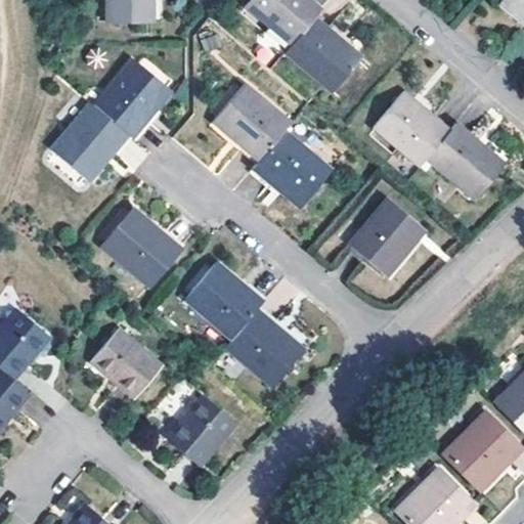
[(151,0),(104,0),(104,18),(150,18),(151,0)]
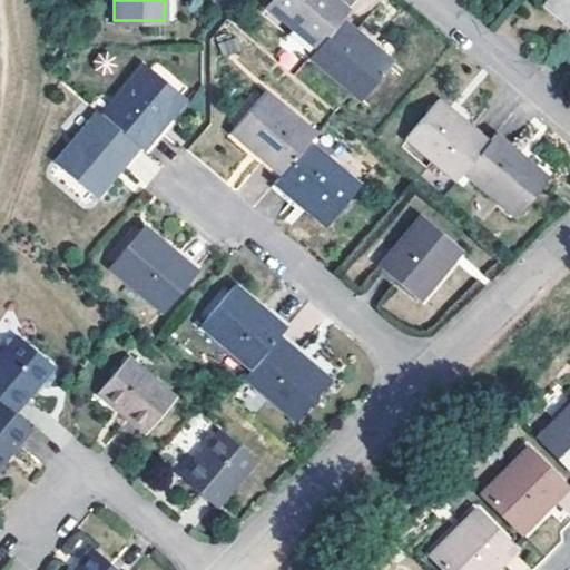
[(271,0),(266,6),(316,48),(340,21),(349,10),(336,0),(271,0)]
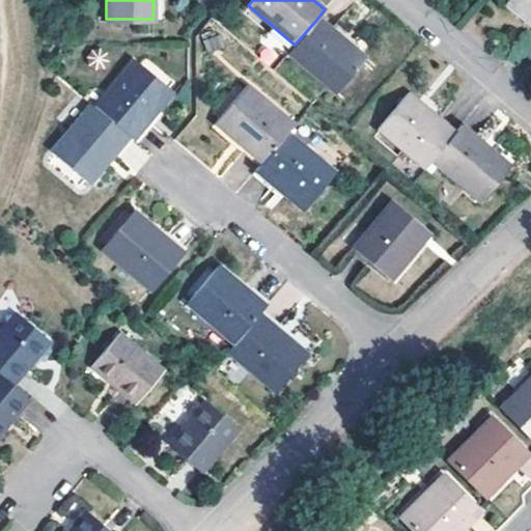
[(530,0),(507,0),(529,19),(530,20),(530,0)]
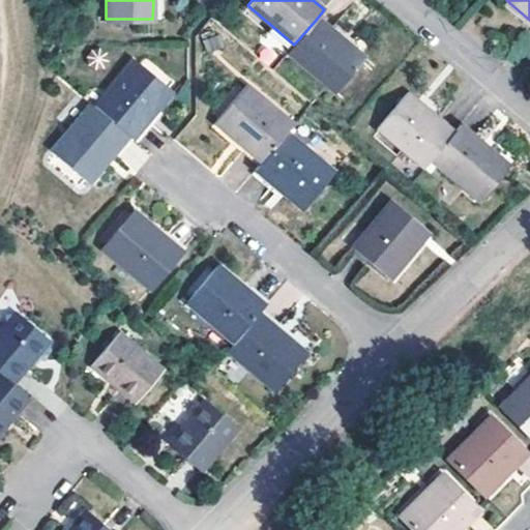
[(342,42),(316,20),(294,45),(288,53),(335,92),(365,57),(345,39),(342,42)]
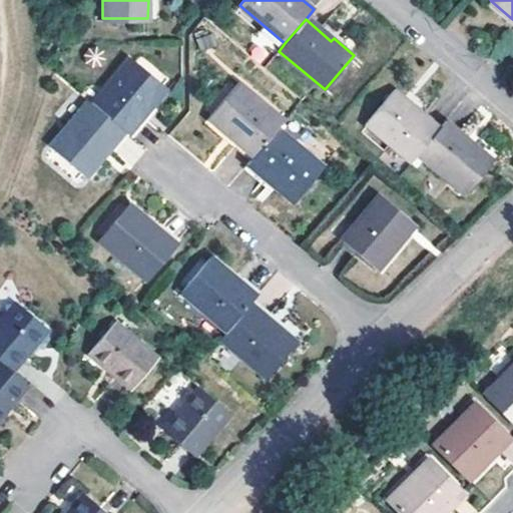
[(125,130),(130,133),(146,113),(167,87),(130,57),(93,102),(125,130)]
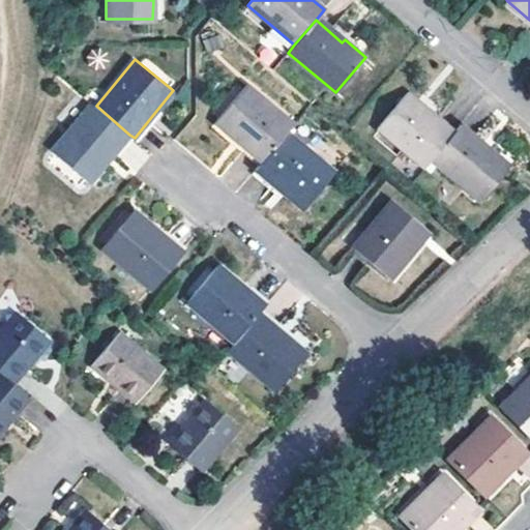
[(287,131),(294,124),(246,85),(214,121),(236,140),(262,162),(287,131)]
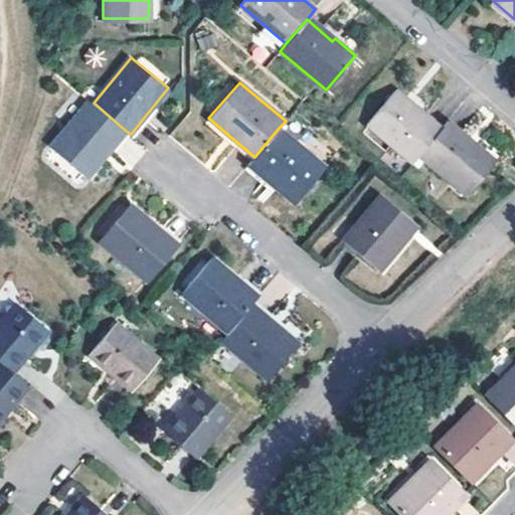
[(418,156),(442,129),(420,111),(418,113),(413,110),(392,92),(366,125),(412,163),(418,156)]
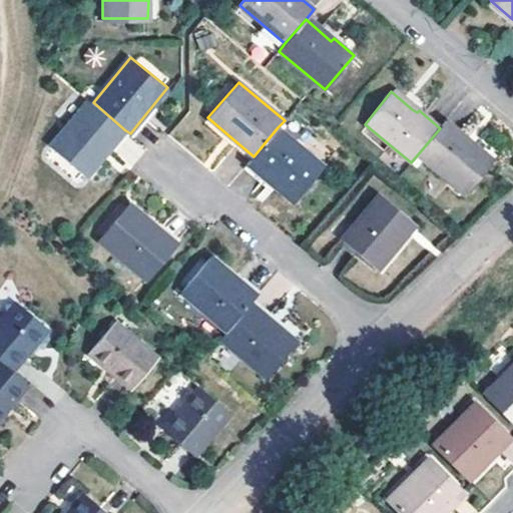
[(93,102),(90,99),(52,145),(86,174),(105,153),(125,130),(93,102)]
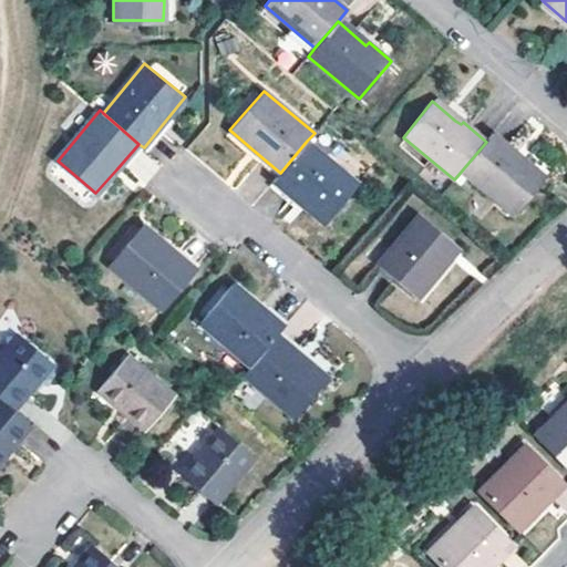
[(486,142),(461,172),(513,215),(544,176),(522,157),(518,160),(515,156),(491,135),(486,142)]
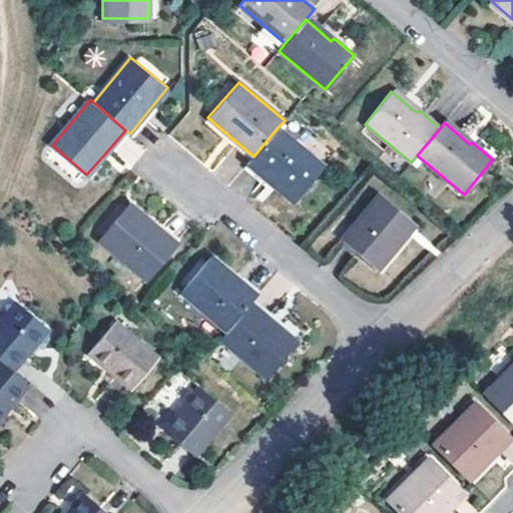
[(253,156),(247,163),(271,183),(294,202),(324,167),(278,127),(253,156)]
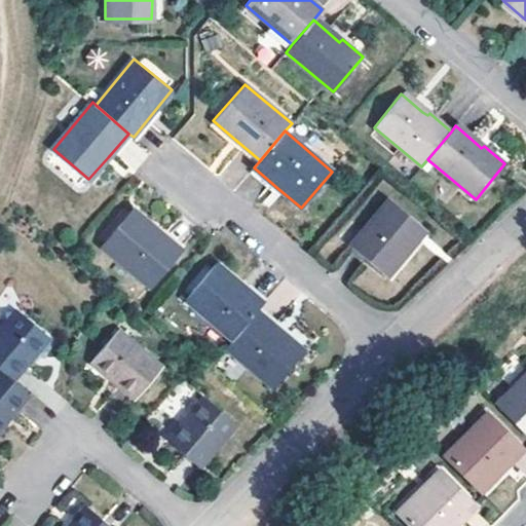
[(388,198),(348,245),(385,276),(425,229),(388,198)]
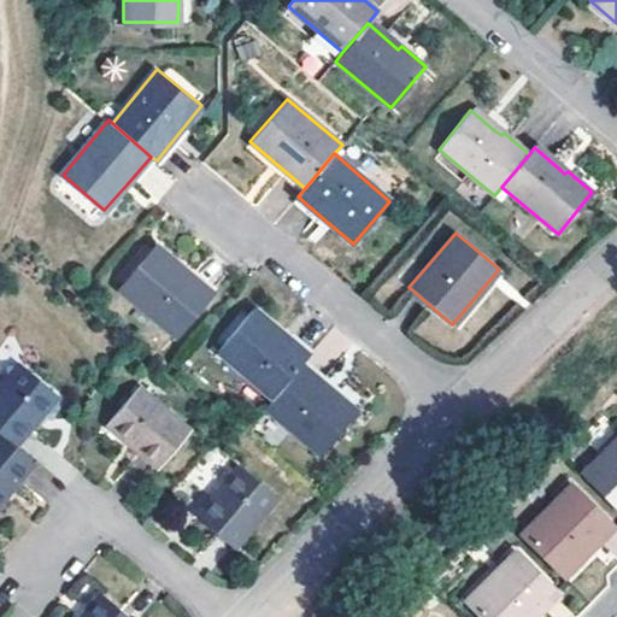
[(182,268),(153,245),(116,286),(174,336),(211,292),(182,268)]
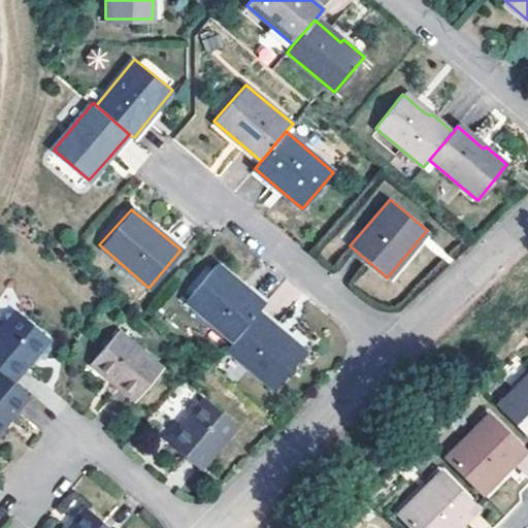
[(258,312),(264,304),(243,287),(218,264),(186,301),(233,340),(258,312)]
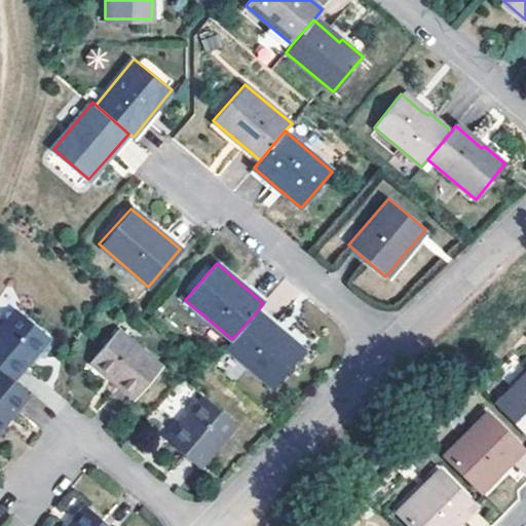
[(0,368),(13,380),(32,357),(49,335),(15,308),(0,326),(0,368)]
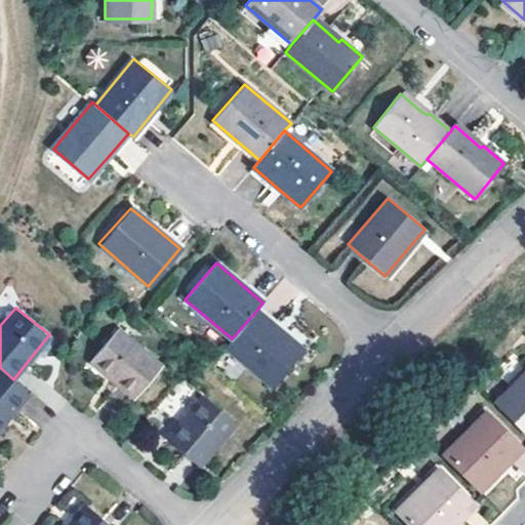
[(232,338),(226,347),(272,386),(303,349),(279,329),(256,311),(232,338)]
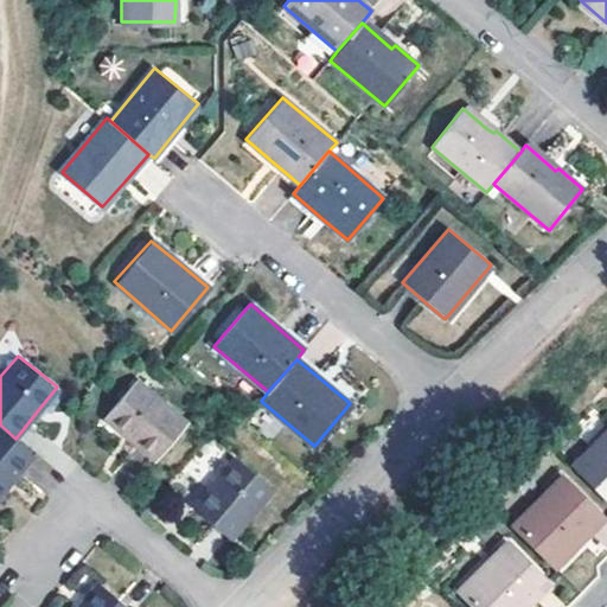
[(136,381),(106,419),(126,435),(155,460),(185,423),(136,381)]
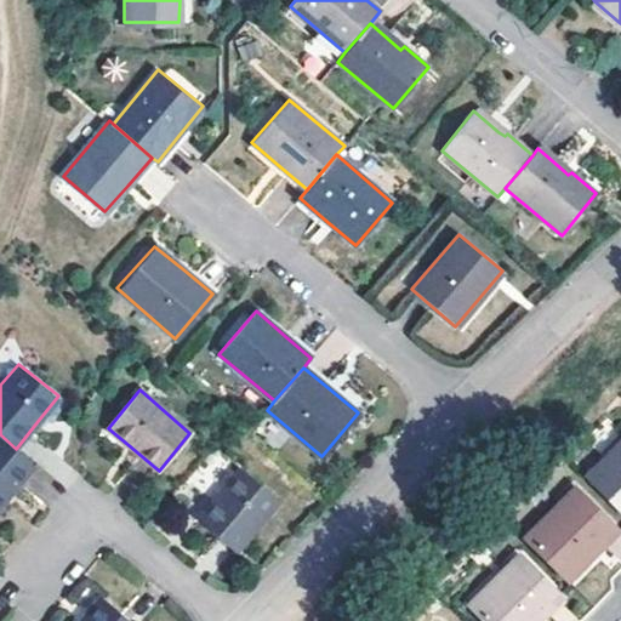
[(16,449),(0,434),(0,505),(9,496),(35,465),(16,449)]
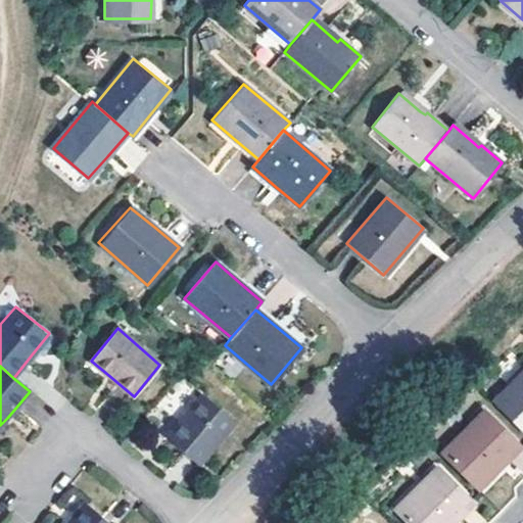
[(522,371),(494,399),(522,428),(522,371)]
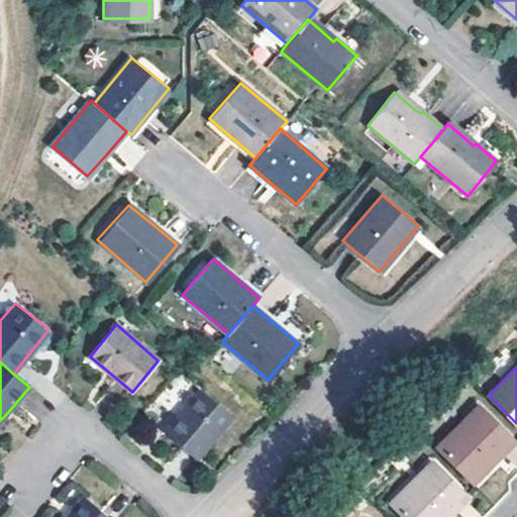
[(175,419),(165,432),(196,458),(231,417),(199,390),(175,419)]
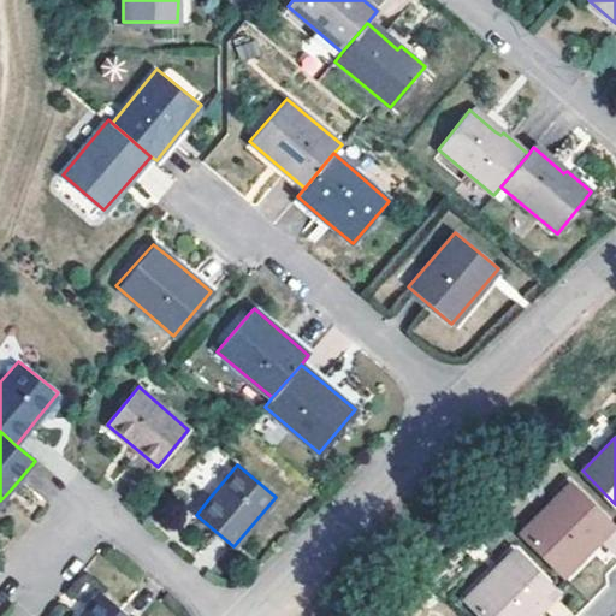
[(568,485),(521,532),(563,574),(610,528),(568,485)]
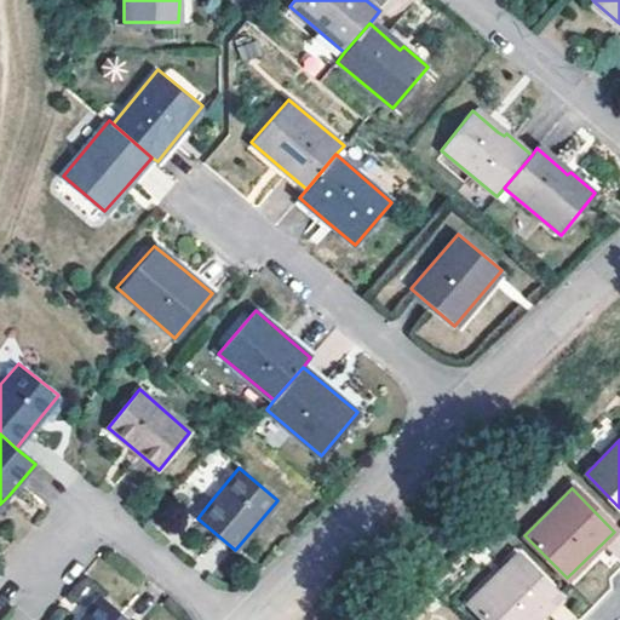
[(516,555),(468,602),(484,619),(537,619),(558,598),(516,555)]
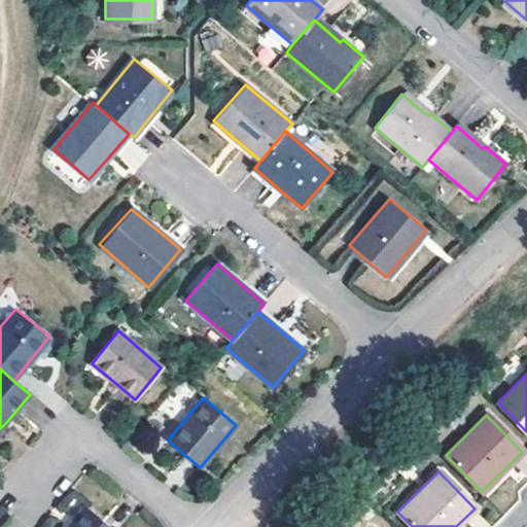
[(110,526),(85,506),(67,526),(110,526)]
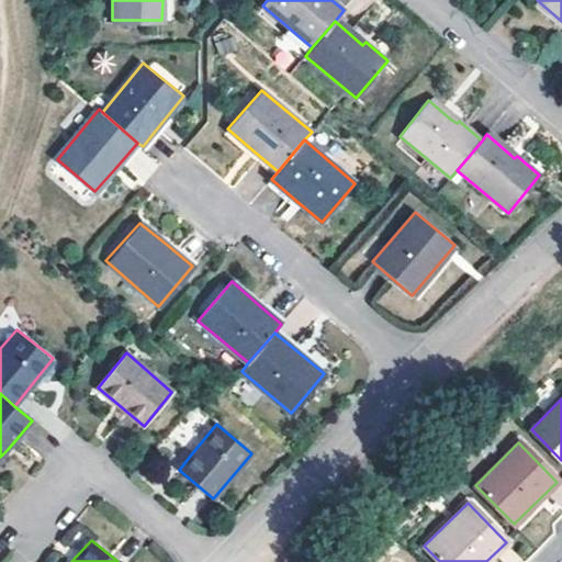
All buildings are outlined.
